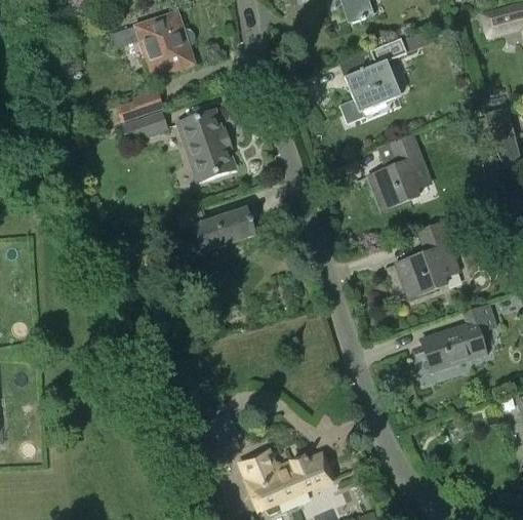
[(347,0),(354,21),(363,17),(362,15),(374,11),(370,0),(347,0)]
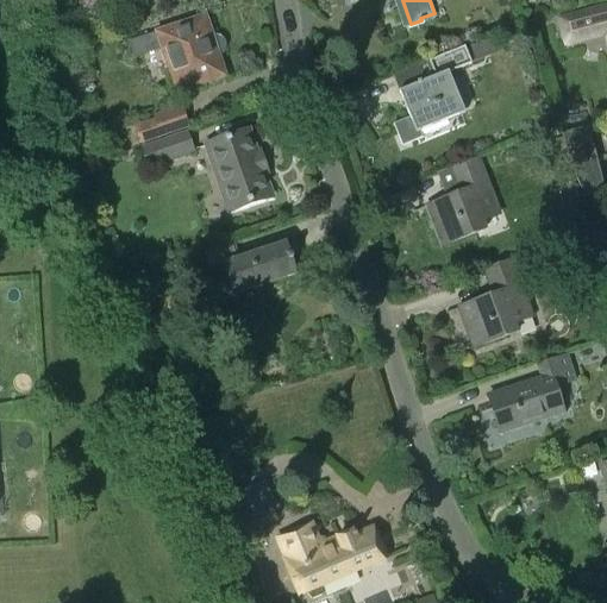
[(605,22),(606,26),(606,5),(602,7),(601,5),(571,13),(576,30),(605,22)]
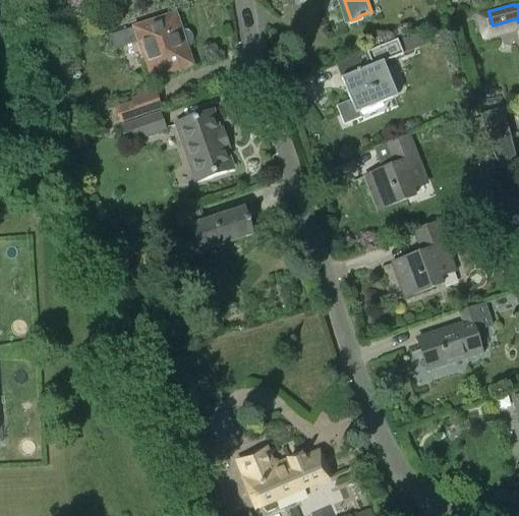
[(136,24),(112,33),(116,44),(139,37),(152,74),(192,61),(187,45),(189,43),(191,42),(192,40),(193,37),(192,34),(191,31),(189,29),(186,27),(184,27),(182,27),(176,11),(135,23),(136,24)]
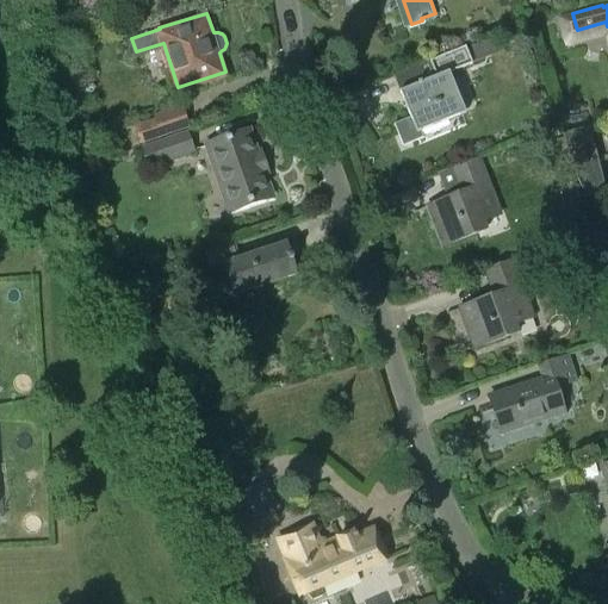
[(401,87),(411,113),(396,120),(404,142),(425,134),(422,126),(465,109),(457,86),(451,69),(473,60),(466,43),(432,57),(438,73),(401,87)]
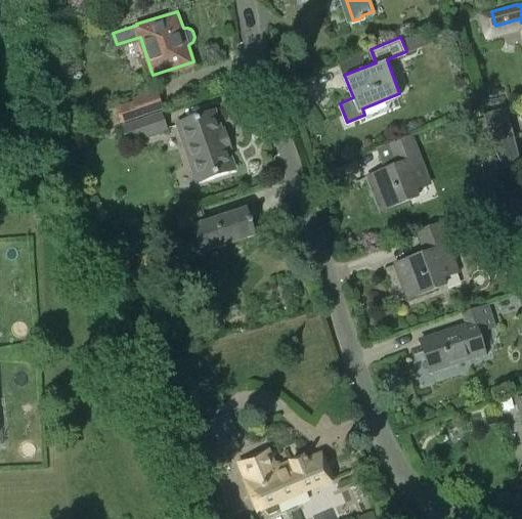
[(135,100),(117,105),(122,121),(165,107),(159,88),(134,96),(135,100)]
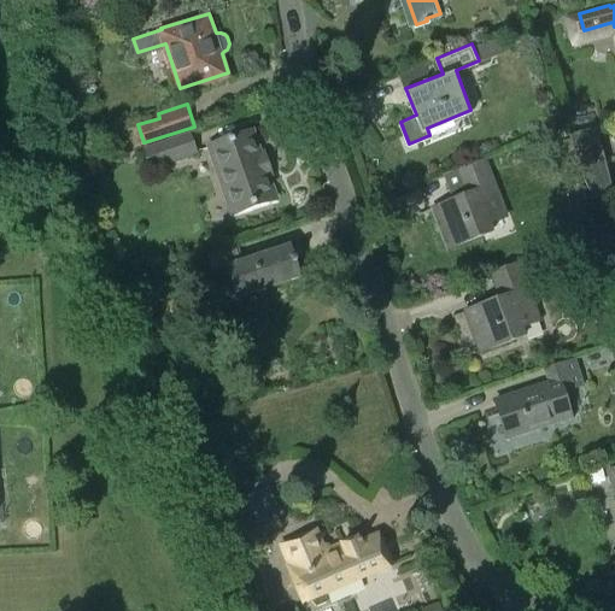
[(573,134),(591,198),(614,191),(614,186),(597,127),(573,134)]
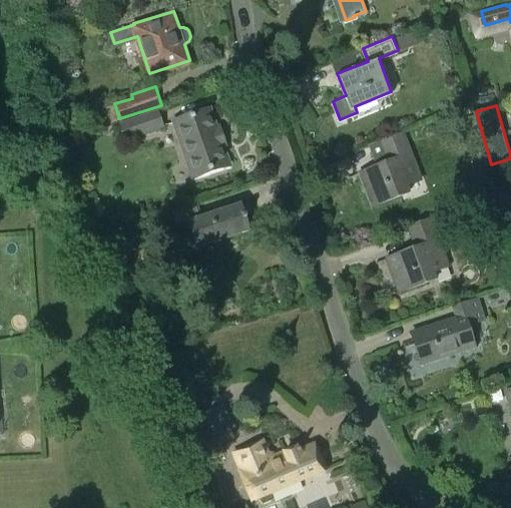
[(175,117),(195,174),(229,163),(209,106),(175,117)]
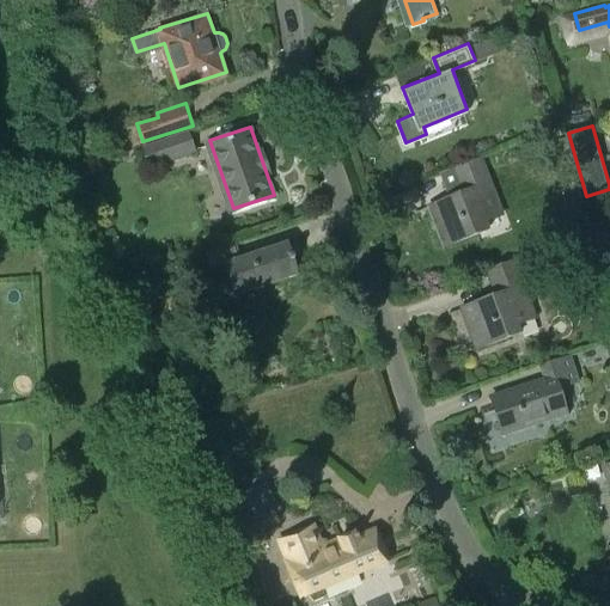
[(145,145),(151,163),(183,152),(177,133),(145,145)]
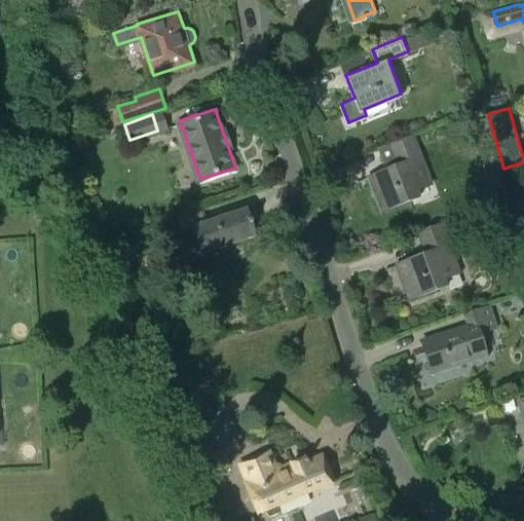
[(413,197),(410,190),(433,181),(413,133),(390,141),(399,163),(369,175),(382,210),(413,197)]
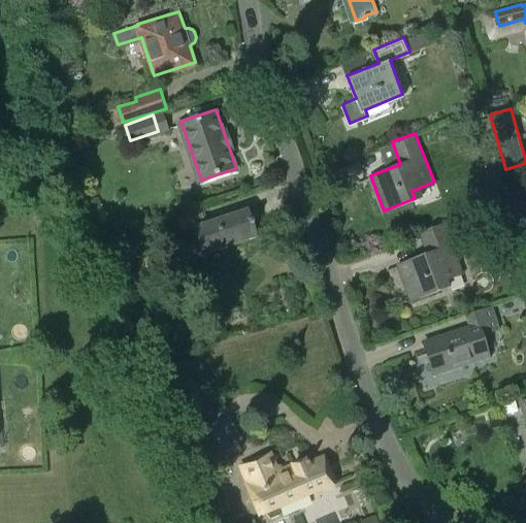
[(182,214),(186,228),(195,226),(203,252),(258,234),(254,221),(256,221),(254,217),(253,217),(250,206),(207,220),(202,205),(182,214)]
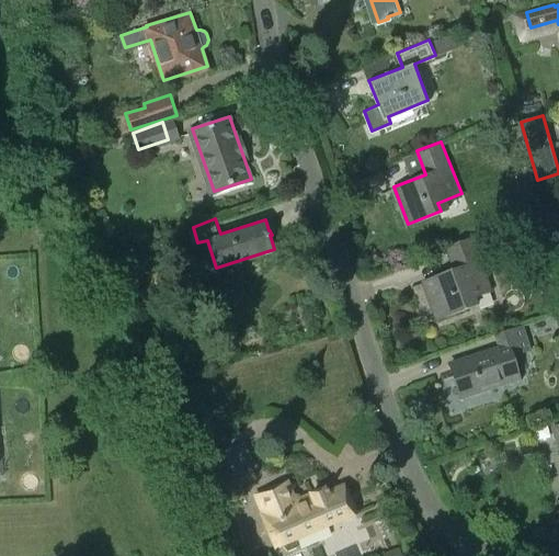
[(467,297),(491,287),(471,236),(447,245),(456,268),(424,280),(437,317),(470,305),(467,297)]
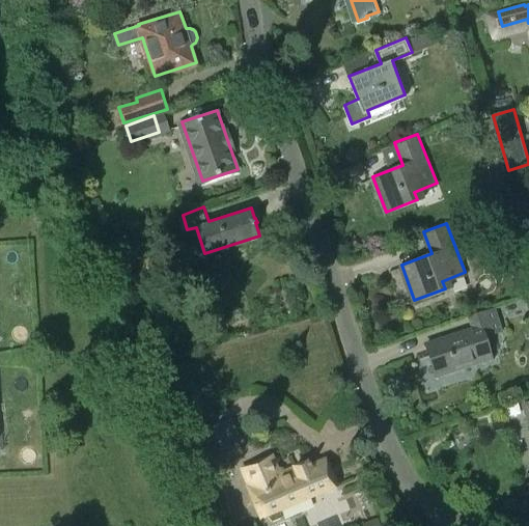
[(484,334),(503,329),(496,306),(470,314),(474,327),(426,342),(437,374),(492,356),(484,334)]
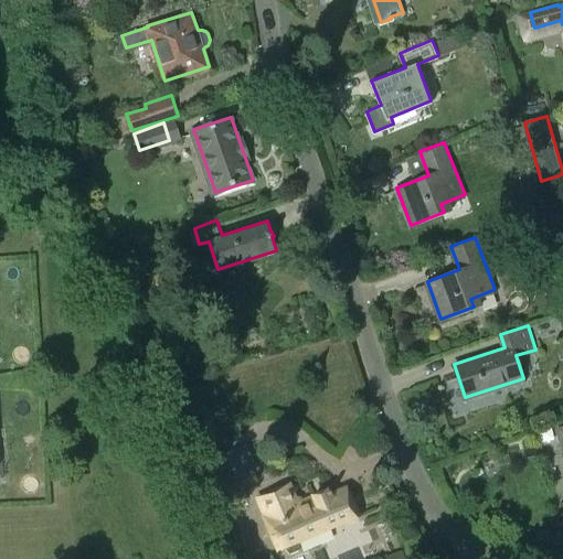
[(204,461),(221,498),(241,490),(225,452),(204,461)]
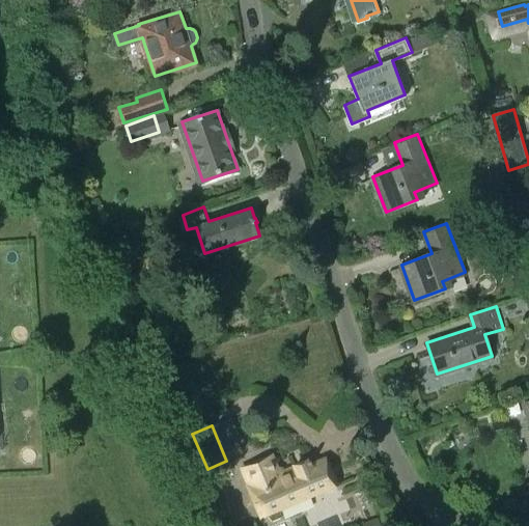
[(268,514),(273,519),(282,515),(281,507),(338,483),(327,458),(312,463),(311,462),(309,463),(308,460),(276,473),(269,455),(244,466),(251,483),(249,485),(262,516),(268,514)]
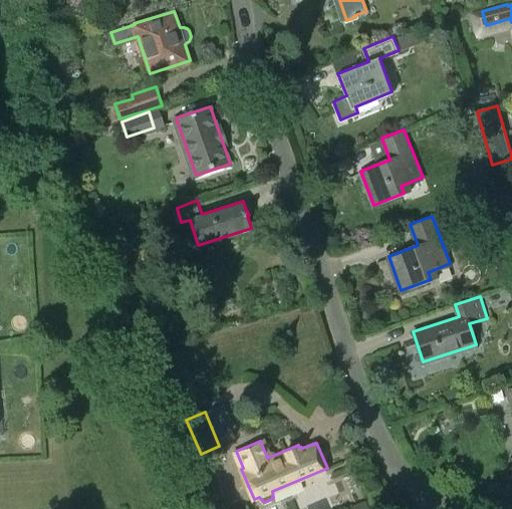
[(351,502),(353,508),(368,508),(369,508),(365,498),(351,502)]
